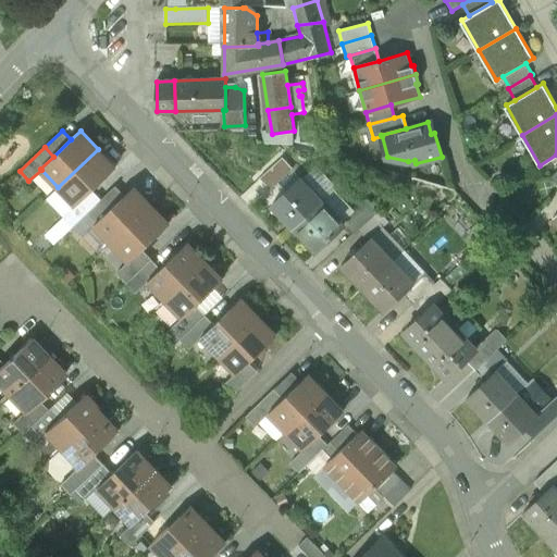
[(294,148),(274,166),(283,176),(309,151),(294,148)]
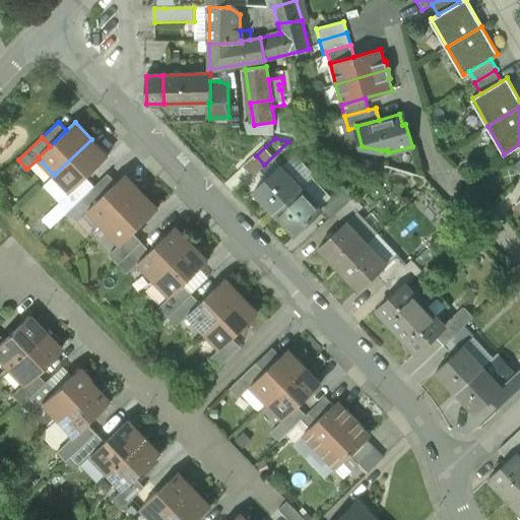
[(91,139),(54,175),(71,192),(108,156),(91,139)]
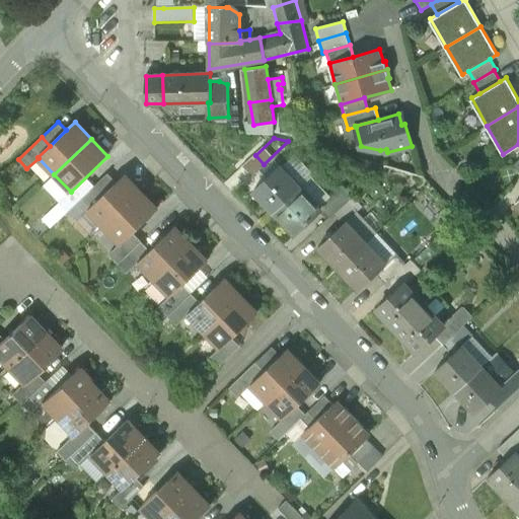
[(294,153),(280,166),(299,188),(311,175),(313,174),(294,153)]
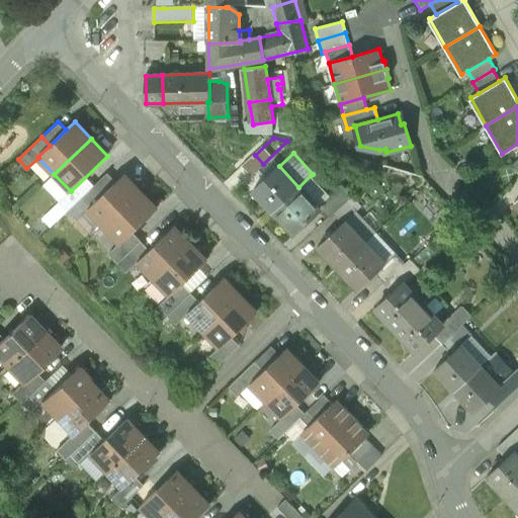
[(279,166),(252,191),(271,212),(298,187),(279,166)]
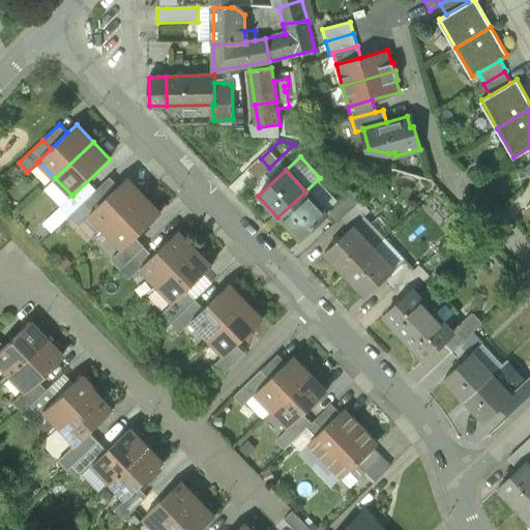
[(101,202),(89,213),(90,214),(107,231),(144,195),(127,177),(101,202)]
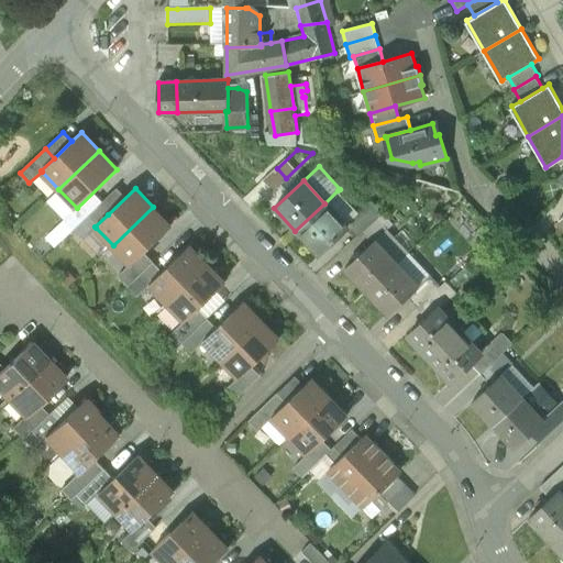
[(360,213),(338,190),(324,203),(346,227),(351,221),(360,213)]
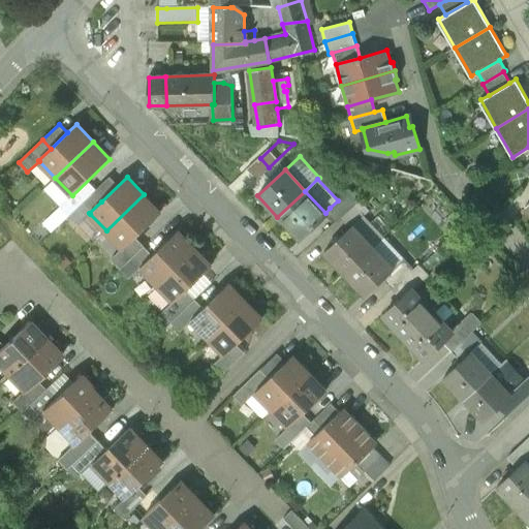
[(305,191),(277,217),(298,238),(325,213),(305,191)]
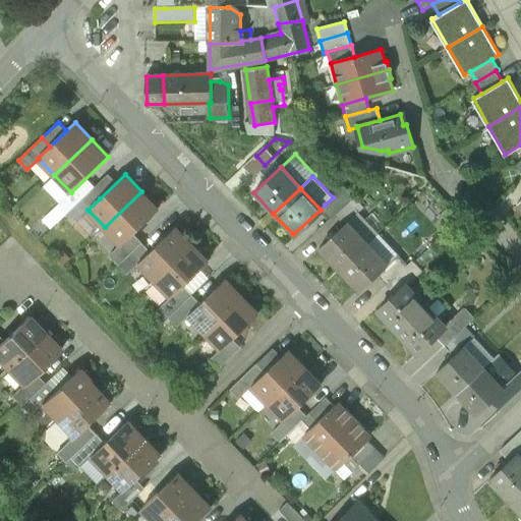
[(75,206),(68,213),(77,222),(89,211),(88,210),(100,198),(92,189),(75,206)]
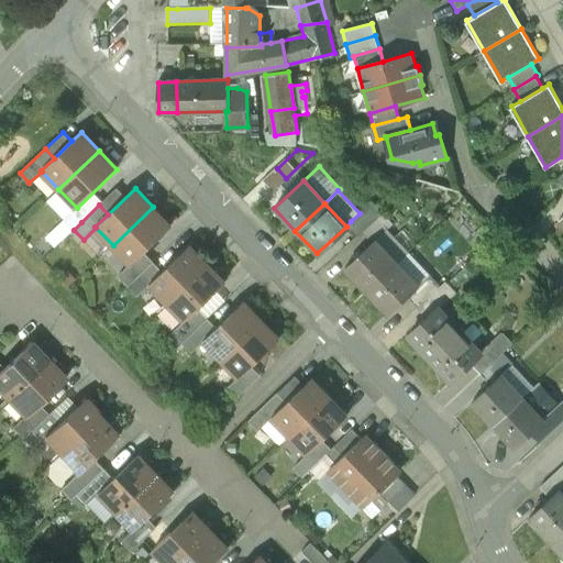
[(153,207),(113,245),(131,264),(144,252),(172,225),(153,207)]
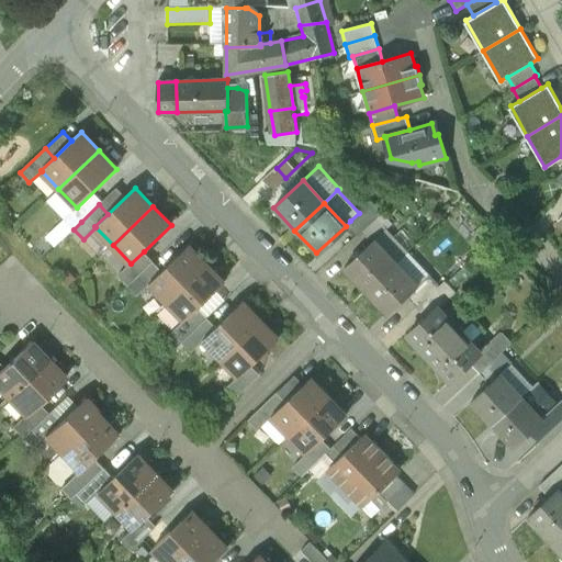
[(71,211),(64,218),(74,229),(81,222),(71,211)]
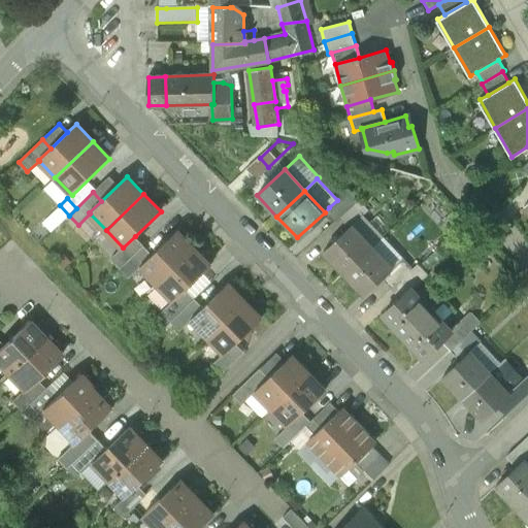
[(361,215),(351,224),(371,246),(383,237),(361,215)]
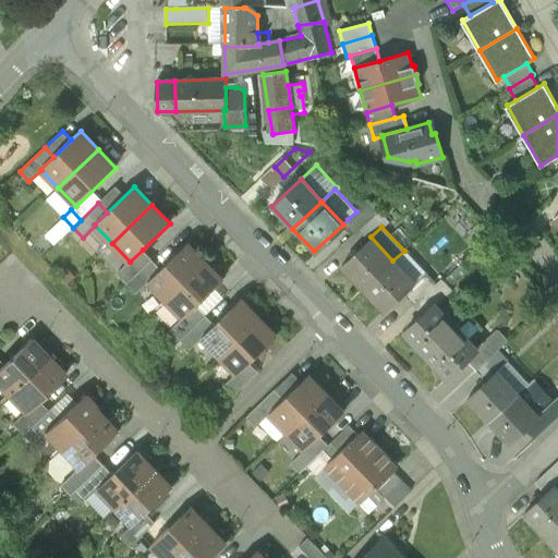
[(371,237),(342,265),(364,288),(392,261),(371,237)]
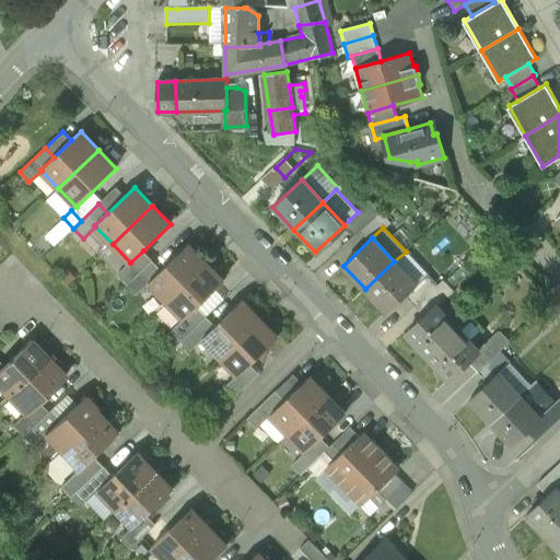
[(162,269),(149,282),(166,301),(207,261),(189,243),(162,269)]
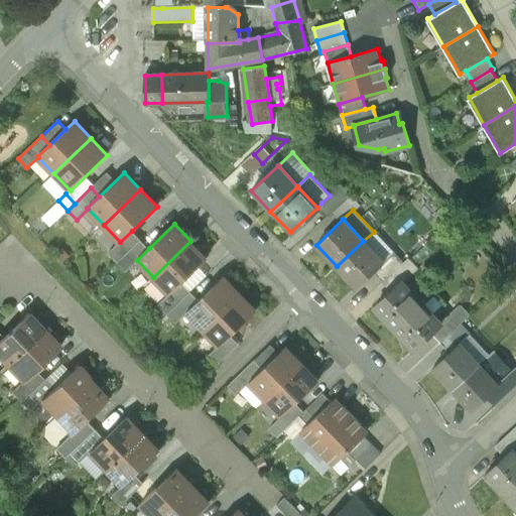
[(132,231),(120,242),(109,253),(117,262),(125,254),(140,239),(132,231)]
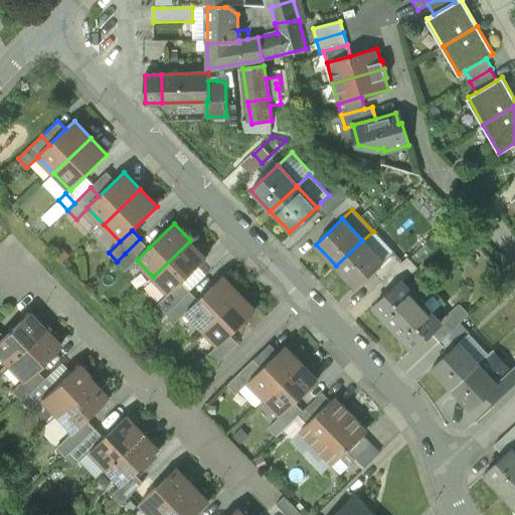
[(390,250),(373,231),(362,240),(380,260),(390,250)]
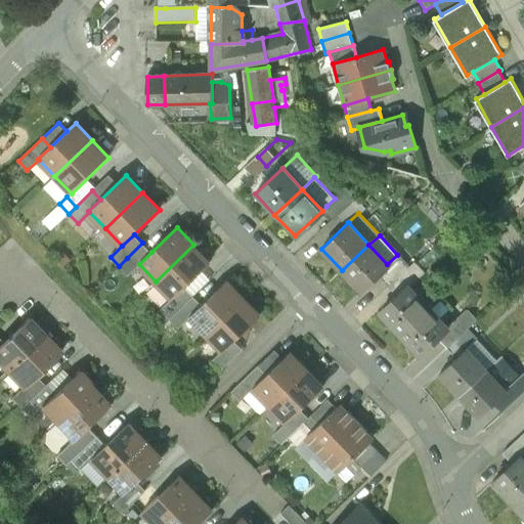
[(142,243),(127,258),(136,267),(139,264),(151,252),(142,243)]
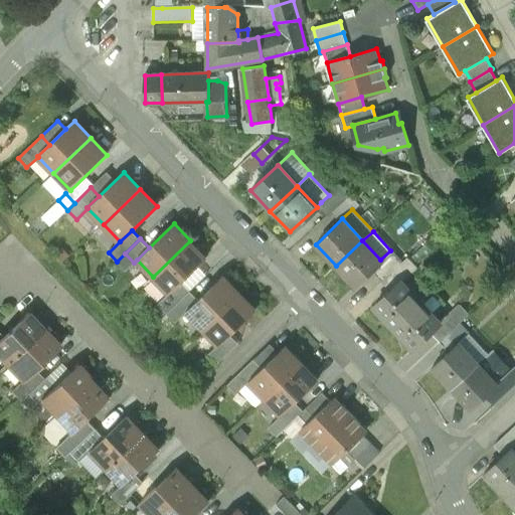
[(190,240),(153,277),(169,293),(170,294),(181,282),(206,258),(190,240)]
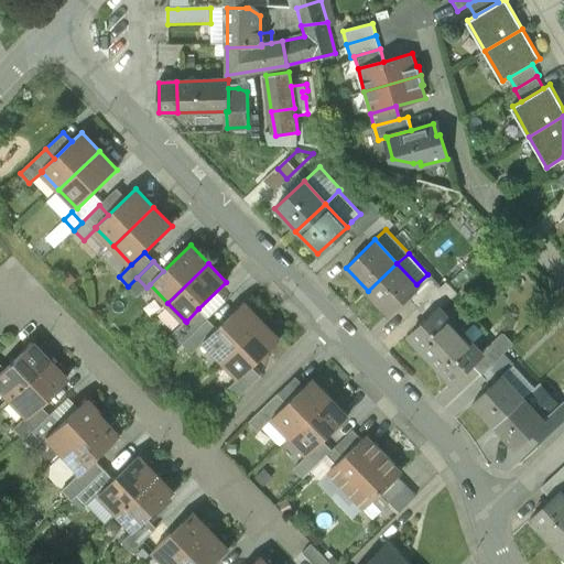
[(397,263),(368,291),(391,314),(402,304),(400,301),(407,295),(416,284),(397,263)]
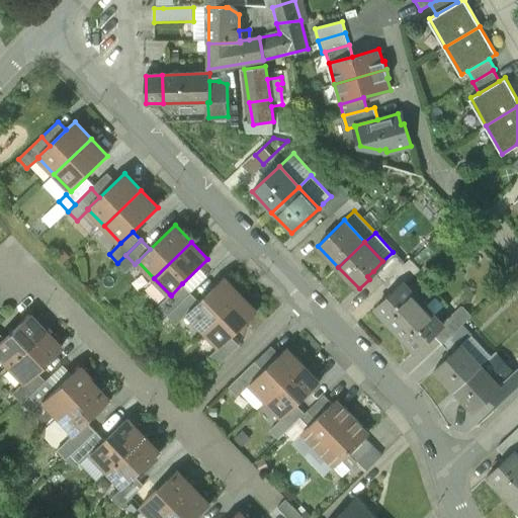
[(428,246),(414,258),(421,265),(433,252),(428,246)]
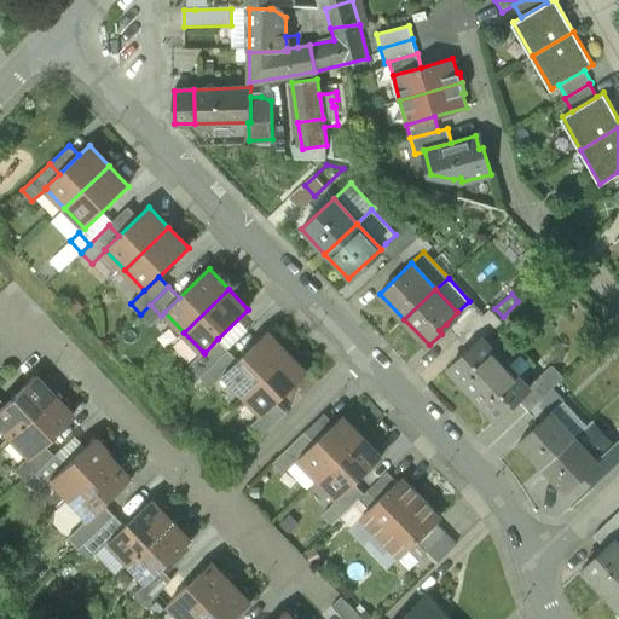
[(482,314),(469,301),(457,312),(446,324),(458,337),(482,314)]
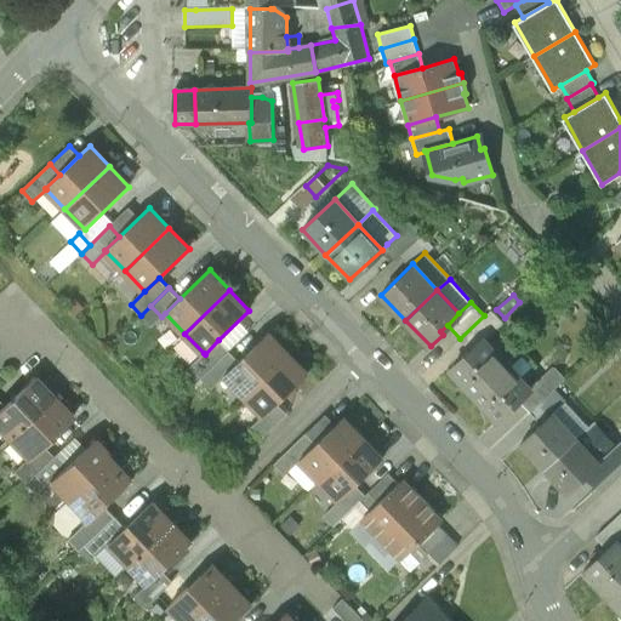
[(161,317),(151,306),(141,315),(152,326),(161,317)]
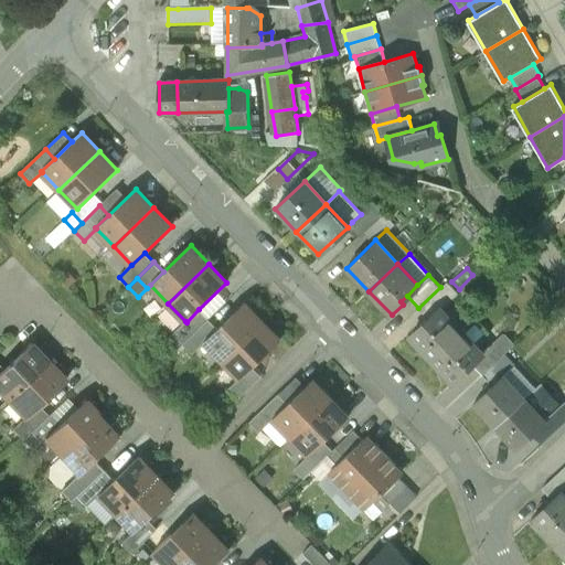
[(440,287),(418,308),(428,319),(439,308),(440,309),(451,299),(440,287)]
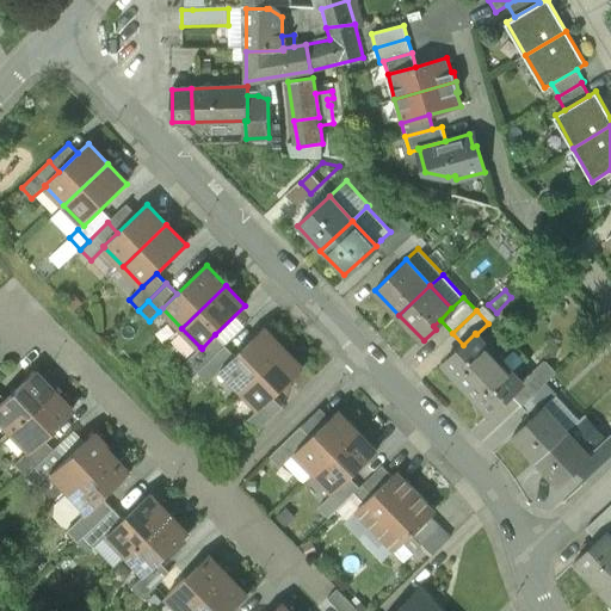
[(235,355),(221,369),(222,369),(241,389),(284,346),(265,327),(235,355)]
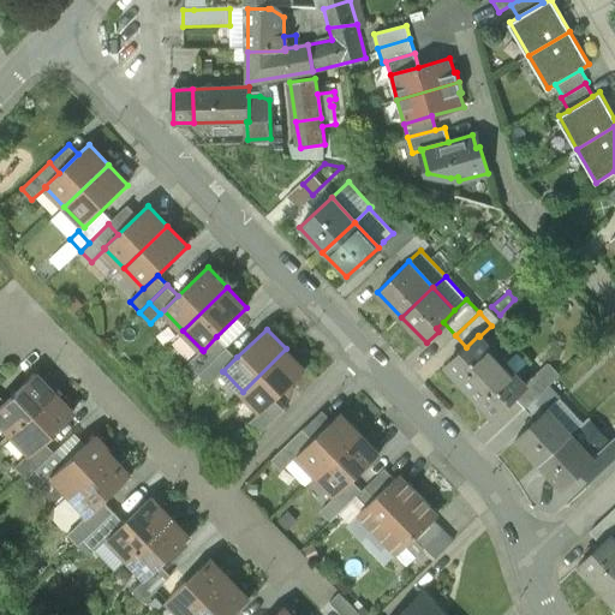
[(466,347),(448,365),(471,389),(502,360),(479,336),(478,335),(466,347)]
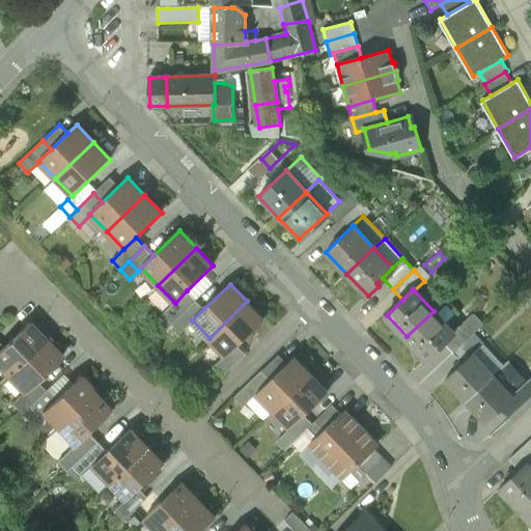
[(187,290),(175,303),(174,302),(171,306),(179,315),(196,300),(187,290)]
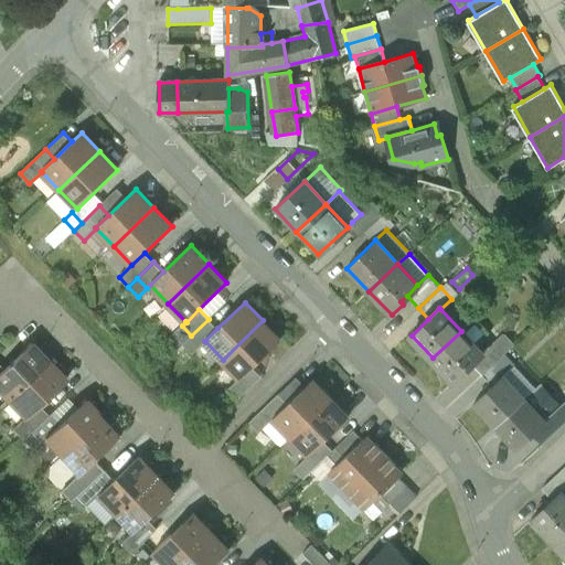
[(191,336),(183,343),(193,353),(205,341),(204,341),(217,328),(209,319),(191,336)]
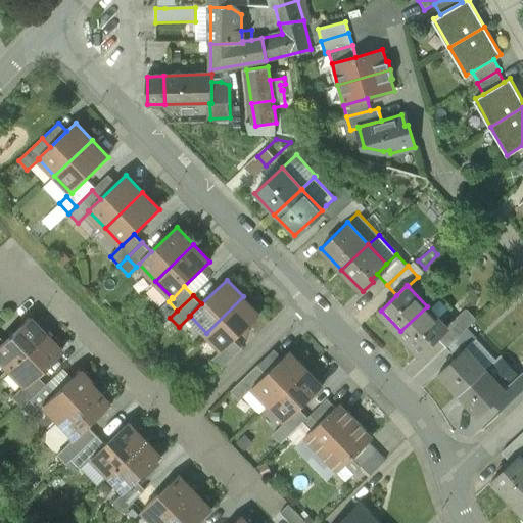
[(243,296),(206,333),(222,349),(223,350),(250,324),(259,315),(243,296)]
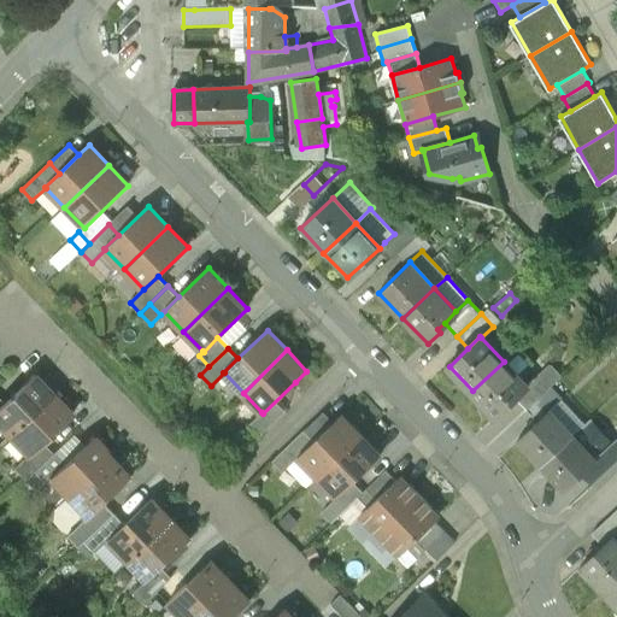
[(199,356),(189,364),(200,375),(209,366),(199,356)]
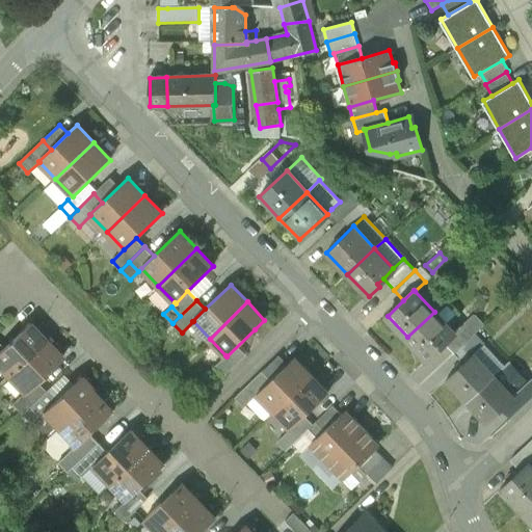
[(434,312),(407,337),(427,358),(444,343),(454,334),(434,312)]
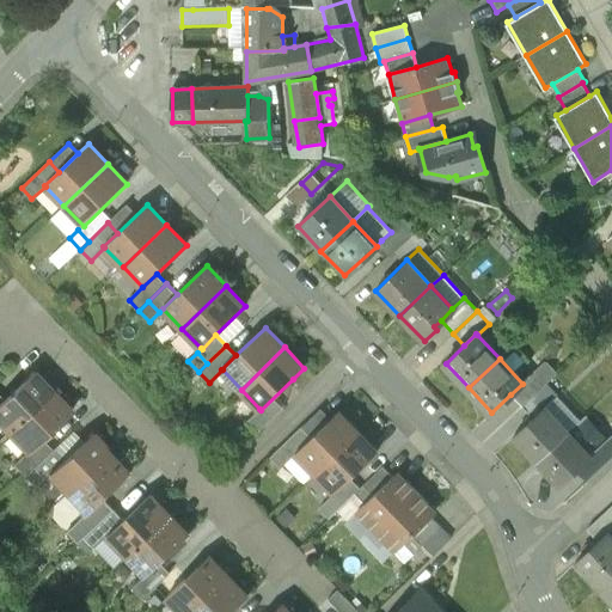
[(522,384),(510,395),(521,407),(546,384),(557,374),(546,362),(522,384)]
